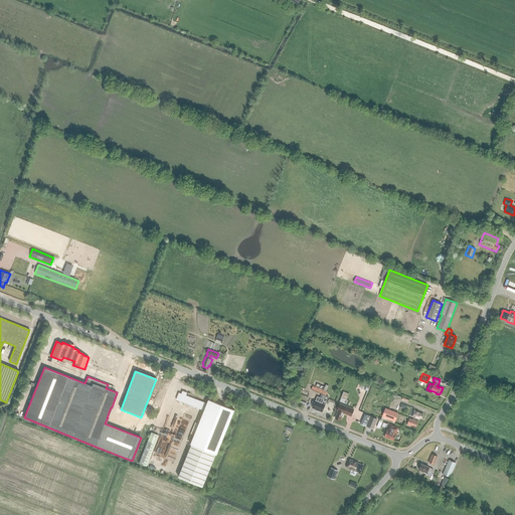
[(313,385),(311,389),(322,394),(326,396),(327,392),(322,389),(313,385)]
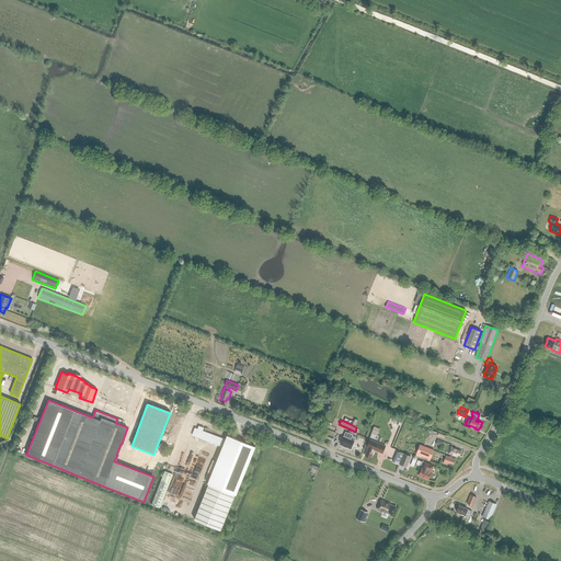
[(205,425),(199,424),(198,426),(196,425),(193,433),(221,445),(225,437),(204,428),(205,425)]
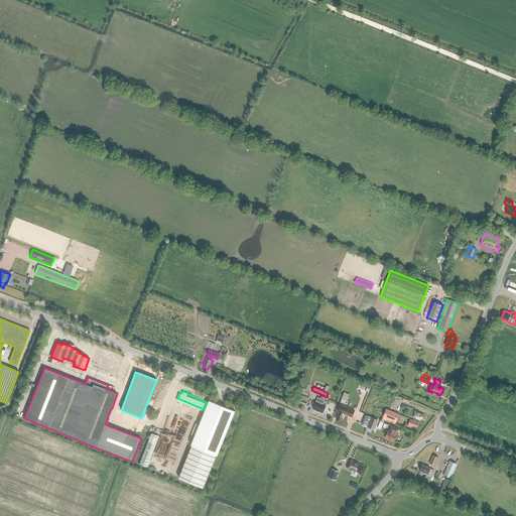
[(305,405),(308,398),(300,394),(297,402),(305,405)]
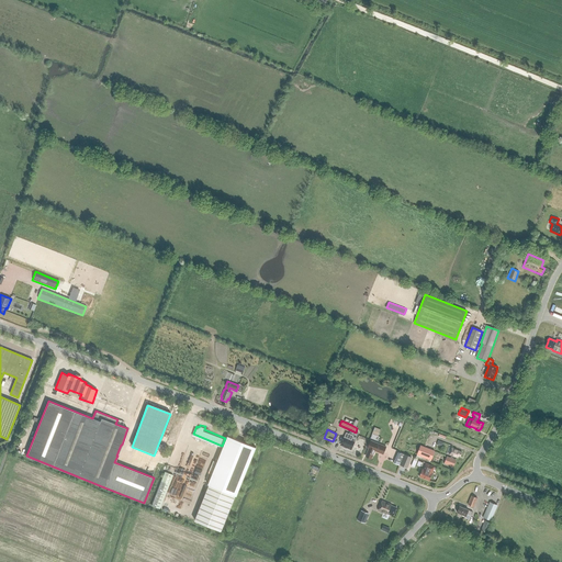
[(348,448),(348,449),(349,449),(350,449),(351,449),(355,442),(351,440),(353,436),(346,433),(344,437),(340,445),(348,448)]
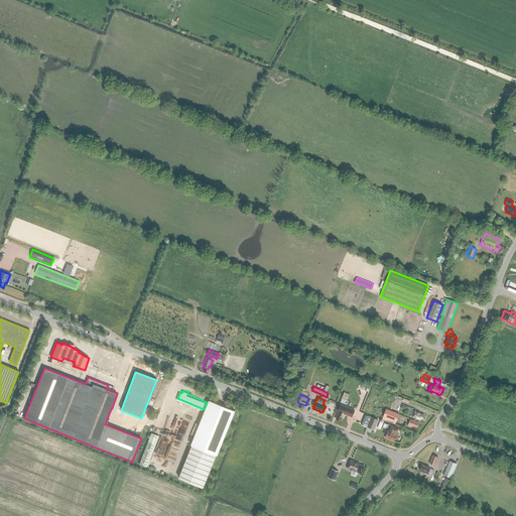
[(209,400),(191,444),(192,444),(178,478),(203,488),(216,455),(217,455),(235,410),(209,400)]
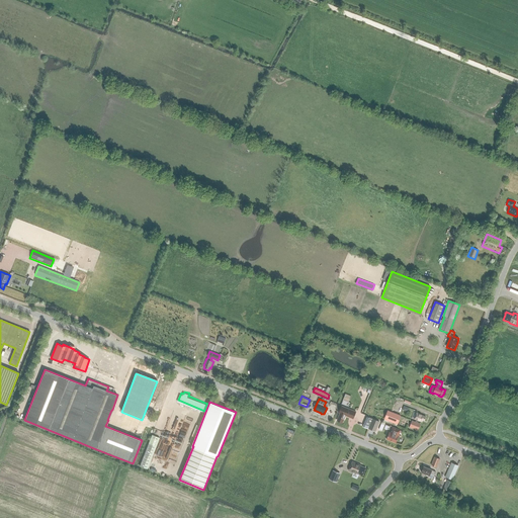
[(343,419),(344,419),(345,416),(353,419),(355,412),(342,407),(338,417),(339,417),(337,421),(342,423),(343,419)]
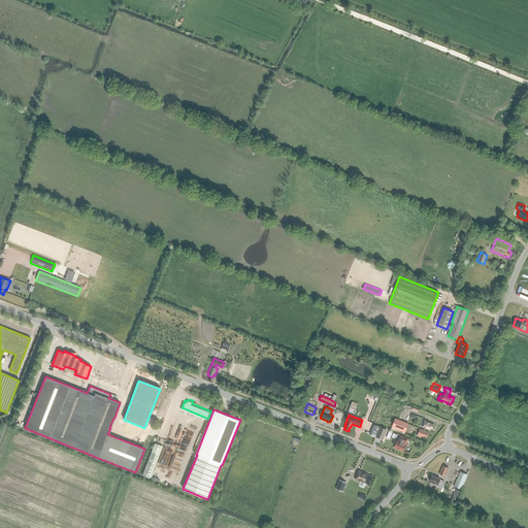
[(395,419),(391,428),(405,433),(408,424),(395,419)]
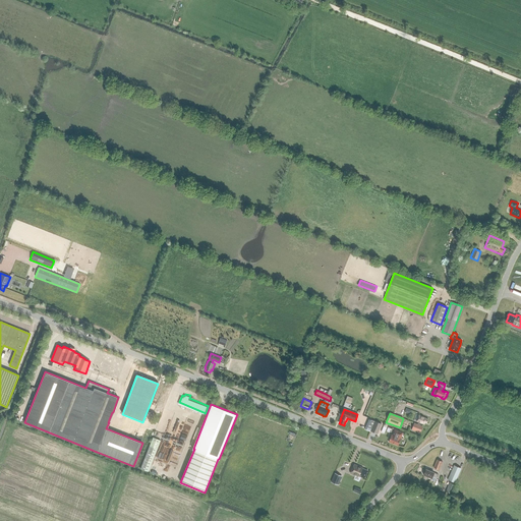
[(420,432),(422,426),(420,425),(421,422),(424,423),(424,422),(426,423),(428,419),(423,417),(424,416),(419,414),(416,420),(419,421),(418,424),(414,423),(412,429),(420,432)]
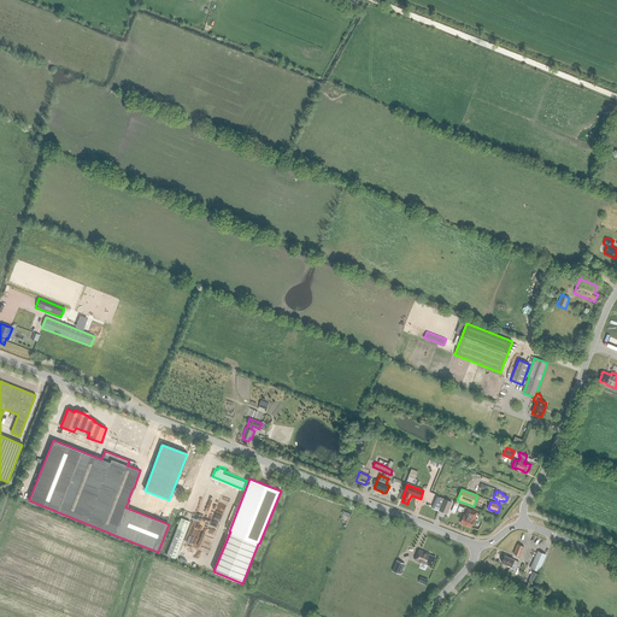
[(439,510),(440,509),(444,499),(436,497),(433,505),(432,509),(439,511),(439,510)]
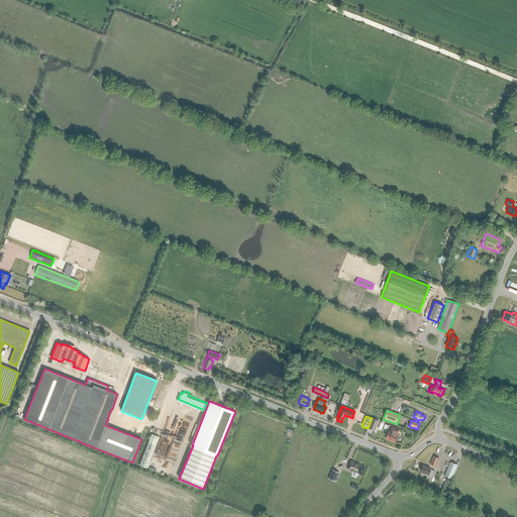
[(372,418),(369,426),(368,427),(375,430),(379,421),(372,418)]
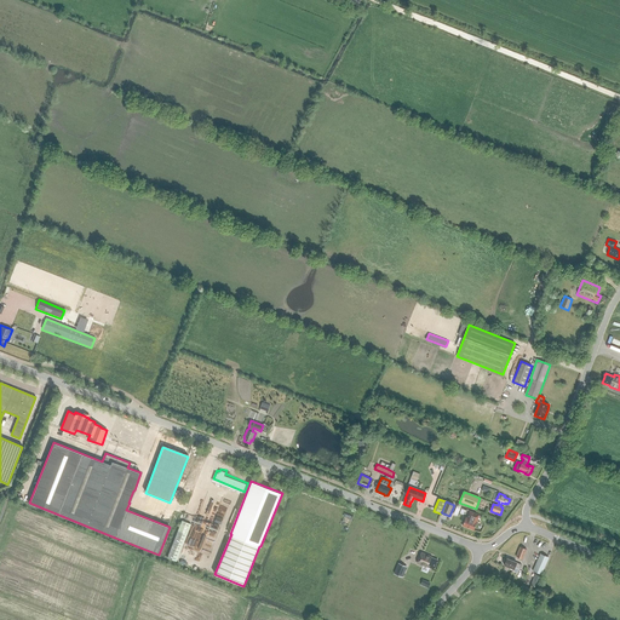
[(459,512),(468,516),(469,511),(458,506),(454,514),(458,516),(459,512)]
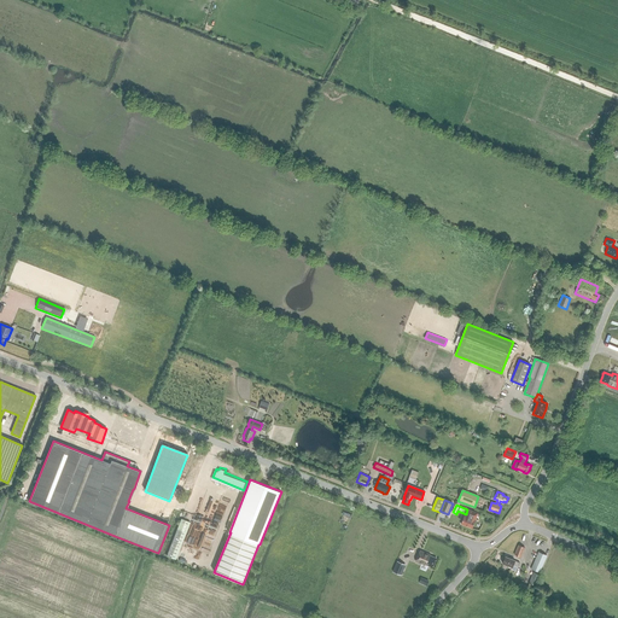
[(476,520),(474,520),(477,514),(468,511),(466,517),(465,516),(461,524),(472,529),(476,520)]
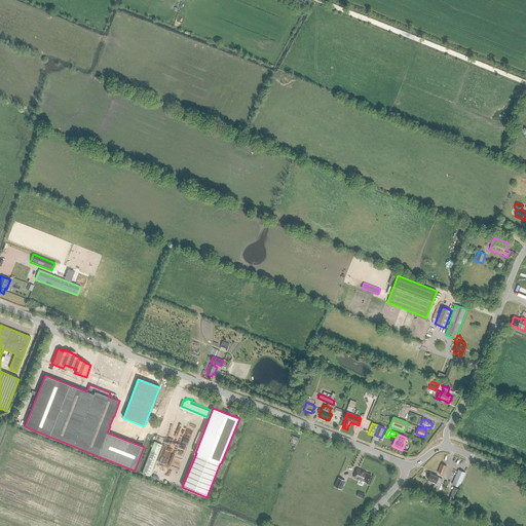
[(149,477),(161,445),(154,442),(141,474),(149,477)]
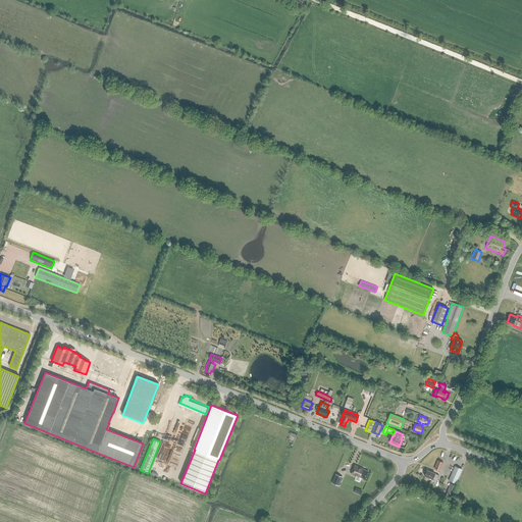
[(439,471),(444,463),(437,461),(434,469),(439,471)]
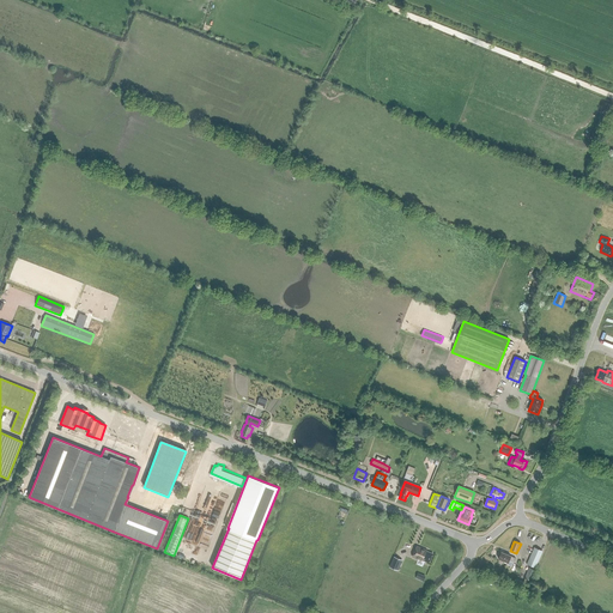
[(417,546),(412,557),(423,560),(429,563),(432,554),(426,551),(417,546)]
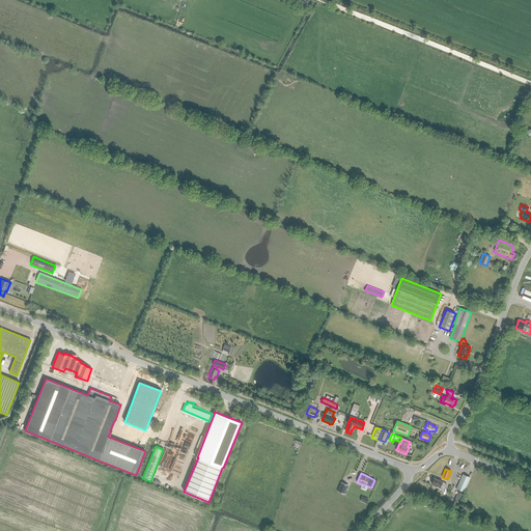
[(464,492),(470,478),(463,475),(456,488),(464,492)]
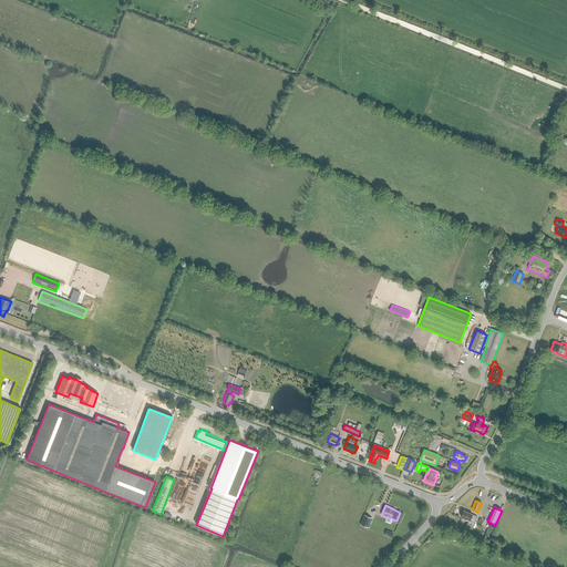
[(473,515),(463,511),(461,517),(470,521),(471,518),(475,521),(476,516),(473,515)]
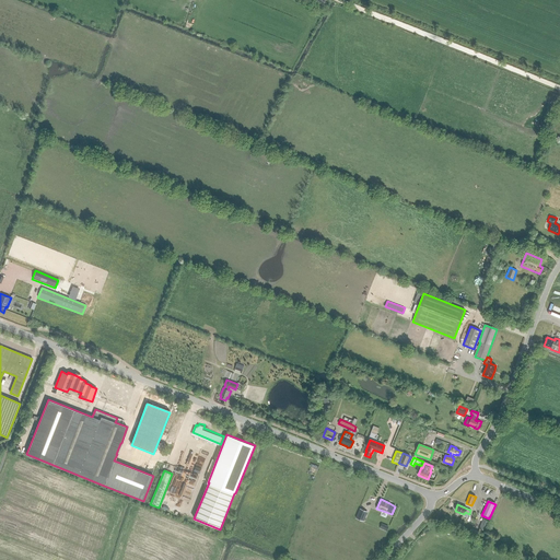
[(360,509),(356,517),(362,521),(365,511),(360,509)]
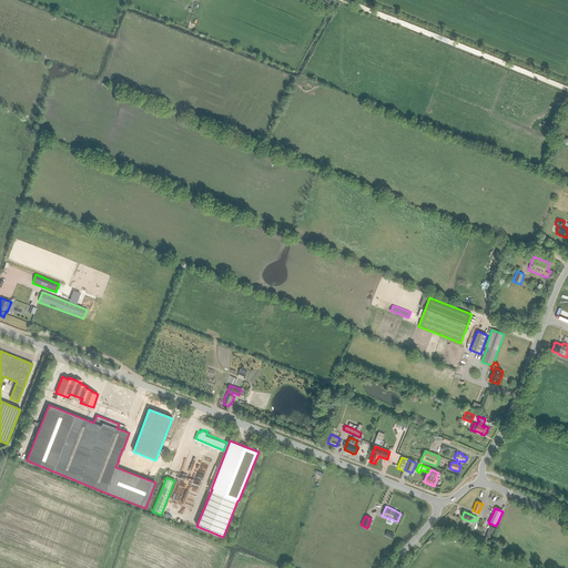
[(496,528),(490,526),(486,536),(492,538),(496,528)]
